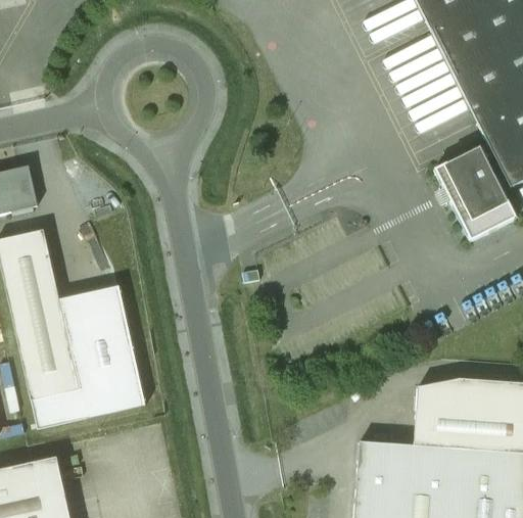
[(414,0),(485,141),(494,158),(503,175),(509,186),(522,178),(522,0),(414,0)]
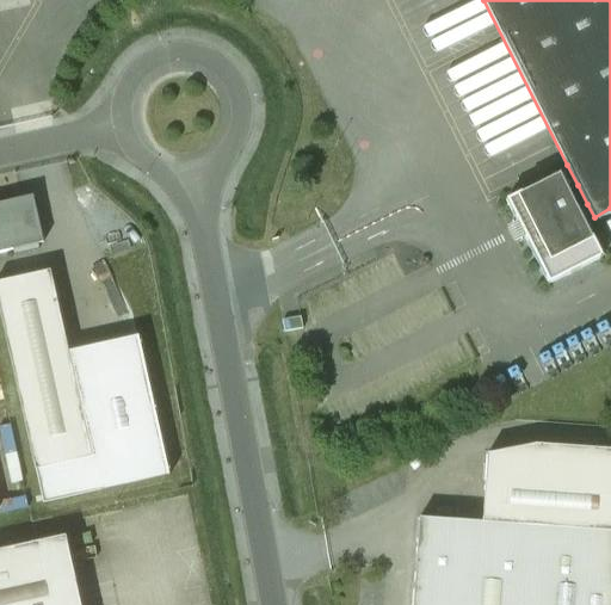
[(578,185),(567,165),(506,196),(548,279),(602,253),(586,221),(594,217),(587,204),(579,209),(569,190),(578,185)]
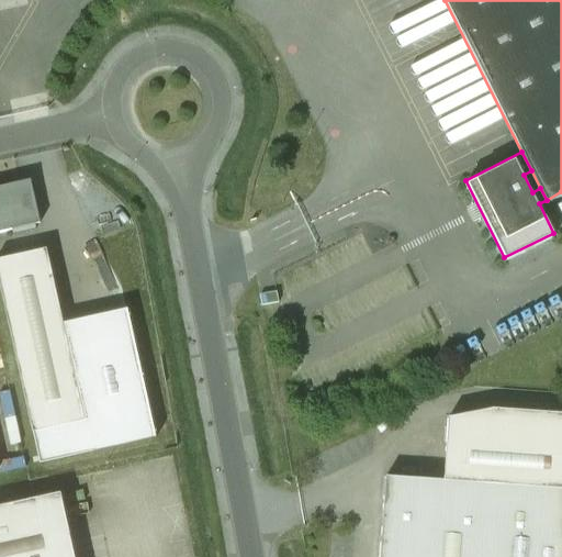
[(31,177),(0,184),(0,227),(40,220),(31,177)]
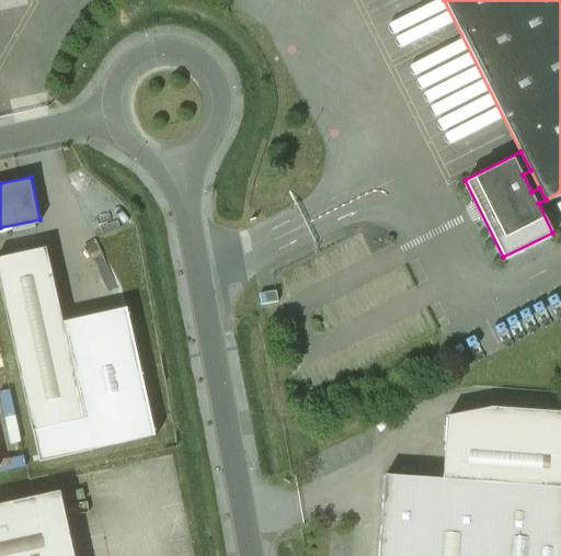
[(46,246),(0,254),(0,281),(32,427),(82,416),(46,246)]
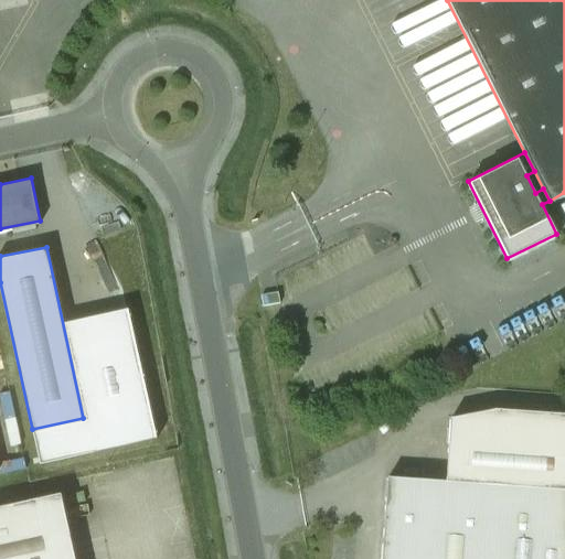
[(117,428),(155,421),(150,396),(113,402),(117,428)]
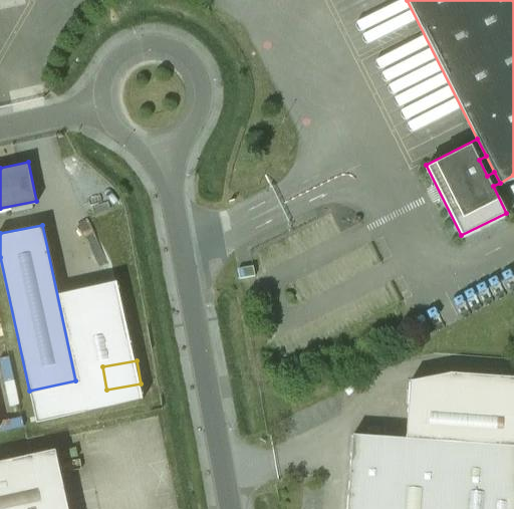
[(406,437),(351,433),(346,508),(513,508),(513,374),(451,370),(409,378),(406,437)]
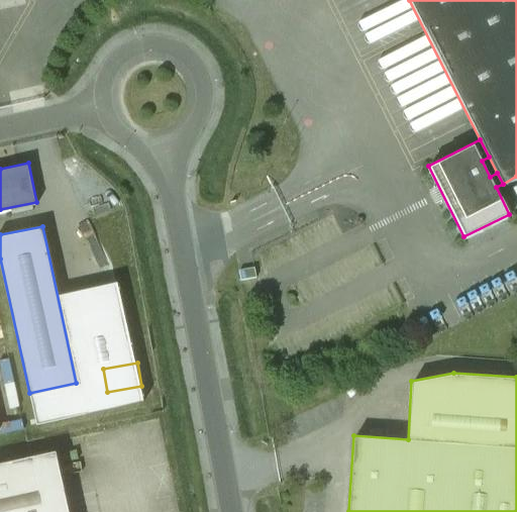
[(63,511),(49,451),(0,463),(0,511),(63,511)]
